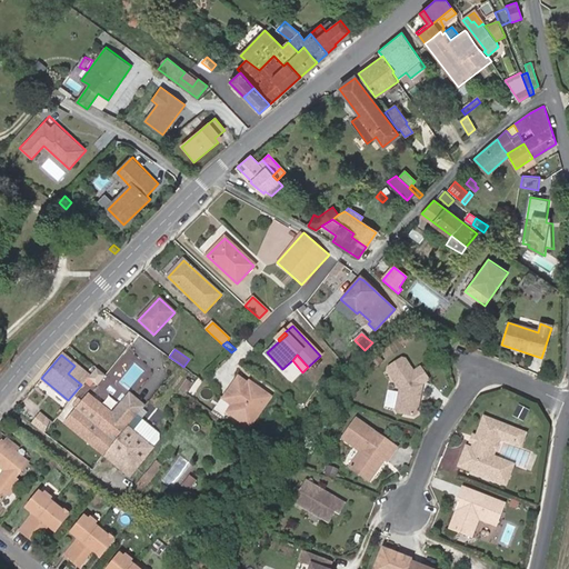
[(400,361),(388,369),(386,373),(398,391),(393,411),(397,415),(412,417),(416,413),(422,388),(421,386),(427,382),(418,369),(411,373),(403,361),(400,361)]
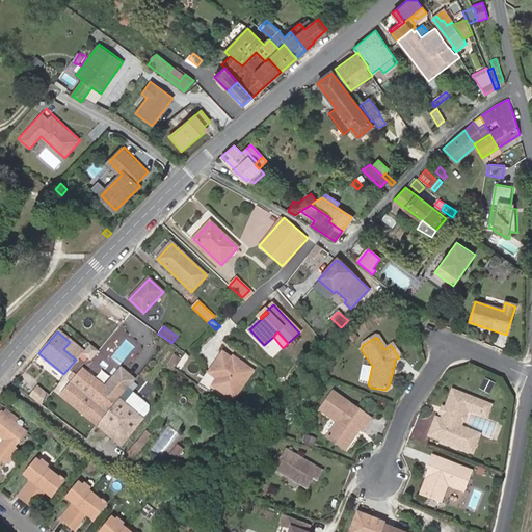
[(253,370),(236,358),(234,363),(231,362),(233,358),(223,352),(209,373),(217,379),(214,384),(234,398),(253,370)]
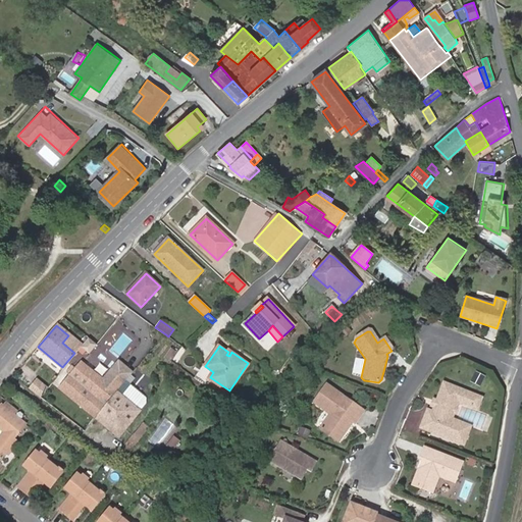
[(95,417),(109,401),(96,389),(103,380),(82,362),(81,363),(59,388),(95,417)]
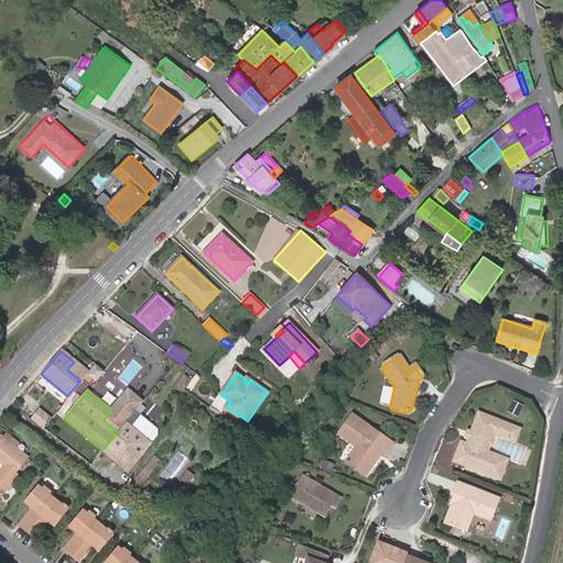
[(118,432),(125,422),(130,418),(114,406),(111,410),(103,420),(118,432)]
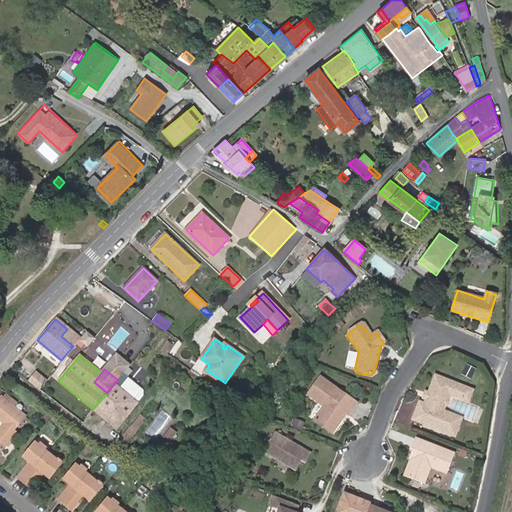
[(28,380),(38,388),(45,378),(35,371),(28,380)]
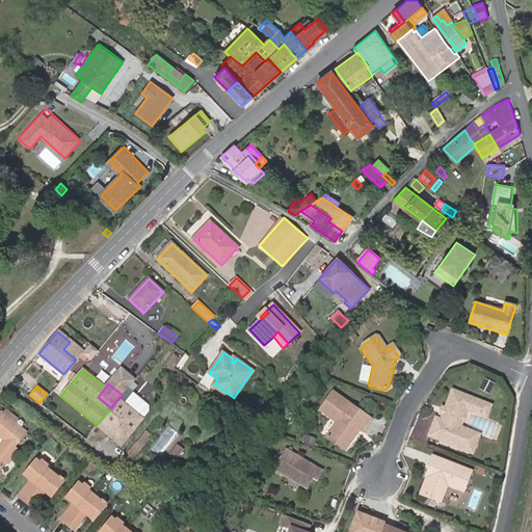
[(118,399),(134,413),(138,408),(126,398),(132,392),(128,388),(123,395),(118,399)]
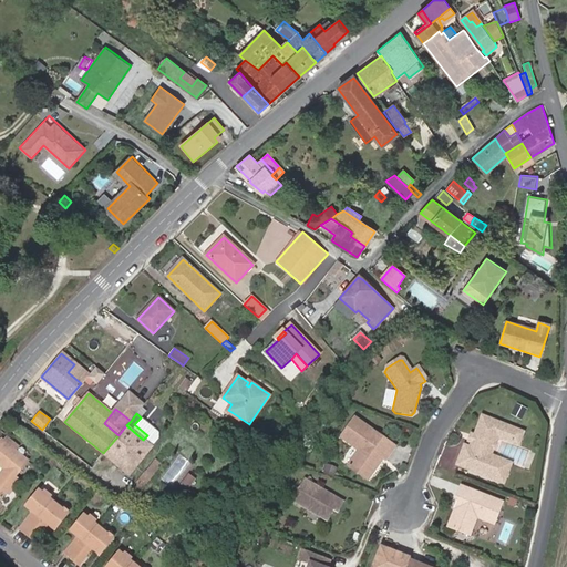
[(482,418),(473,436),(476,437),(473,444),(471,449),(464,446),(455,465),(502,484),(507,472),(500,470),(503,462),(490,456),(486,454),(484,451),(488,439),(493,436),(497,439),(511,443),(515,431),(482,418)]
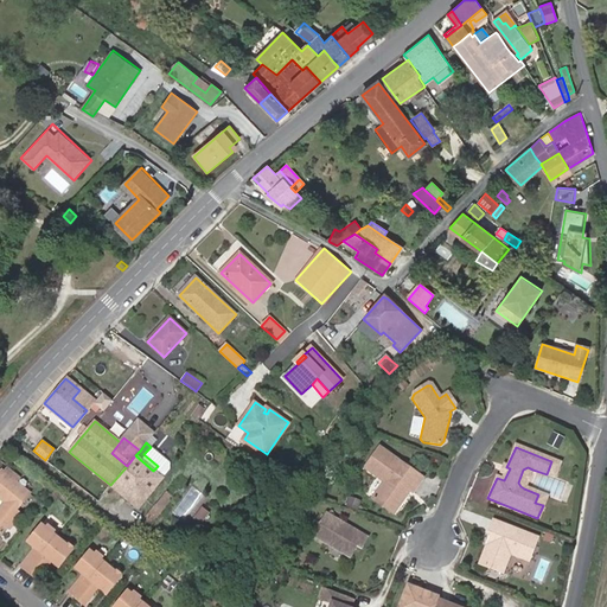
[(407,490),(409,491),(413,493),(422,478),(378,448),(364,470),(384,484),(372,499),(394,515),(406,497),(403,496),(407,490)]
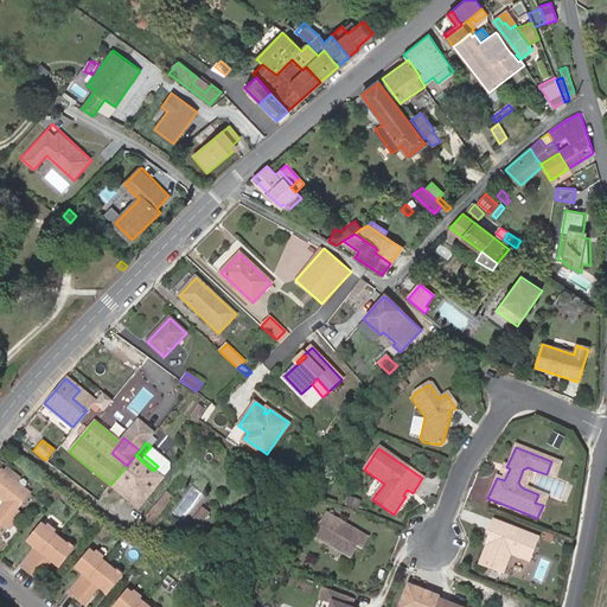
[(127,466),(110,485),(139,509),(171,470),(170,464),(164,458),(158,466),(153,471),(135,455),(127,466)]
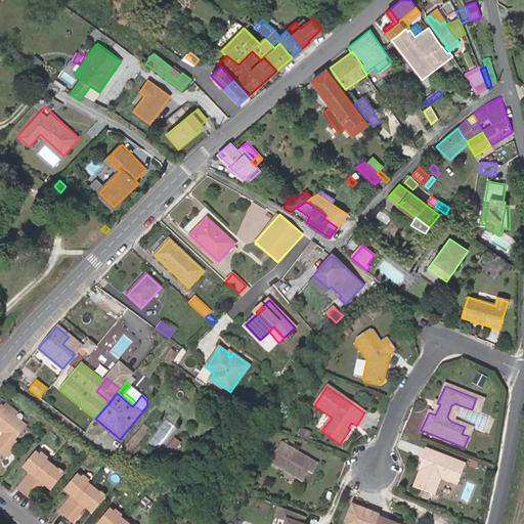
[(476,398),(472,409),(478,412),(482,401),(476,398)]
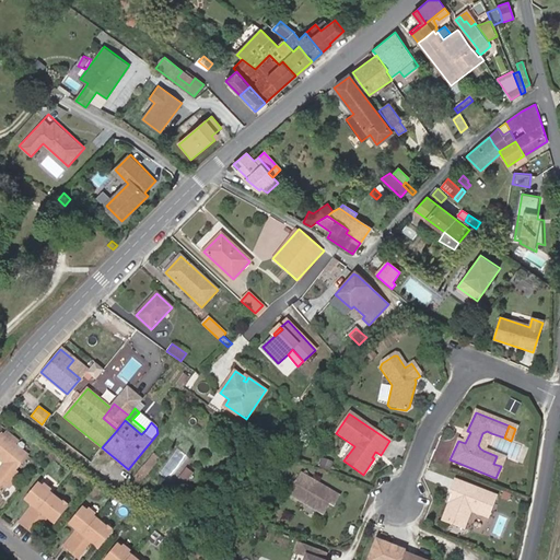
[(0,459),(6,465),(0,470),(13,480),(19,474),(15,470),(28,456),(15,444),(18,442),(8,433),(6,436),(0,442),(0,459)]
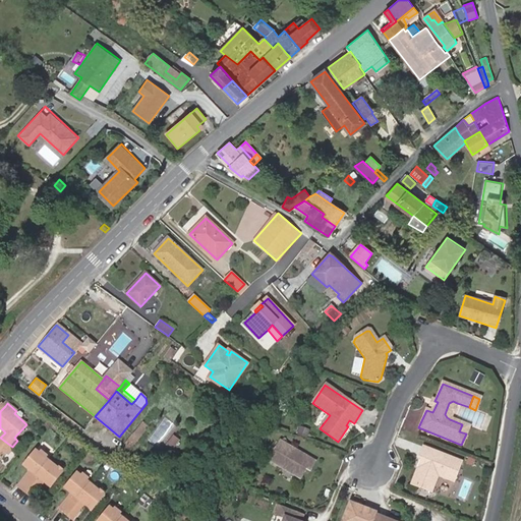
[(160,446),(176,423),(166,415),(150,439),(160,446)]
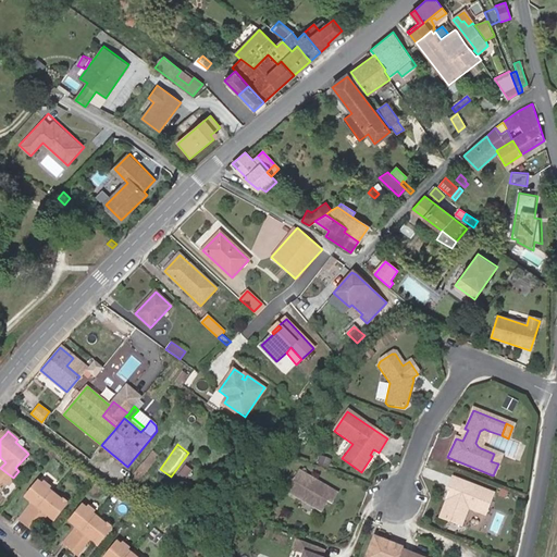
[(491,461),(498,463),(500,456),(494,454),(491,461)]
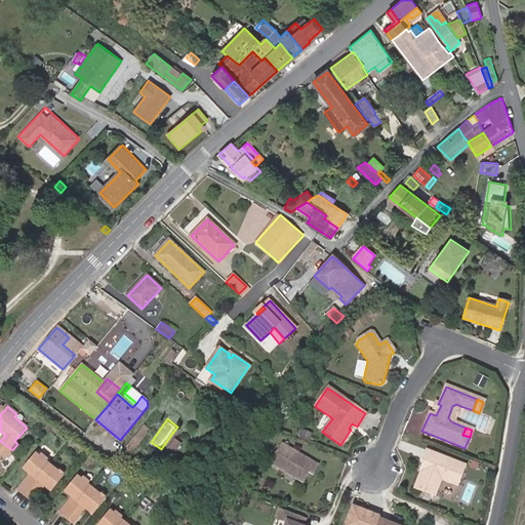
[(311,436),(303,433),(300,438),(309,441),(311,436)]
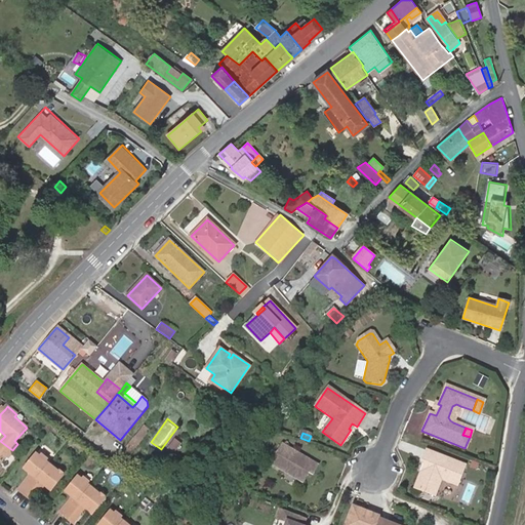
[(136,437),(123,452),(129,457),(143,442),(136,437)]
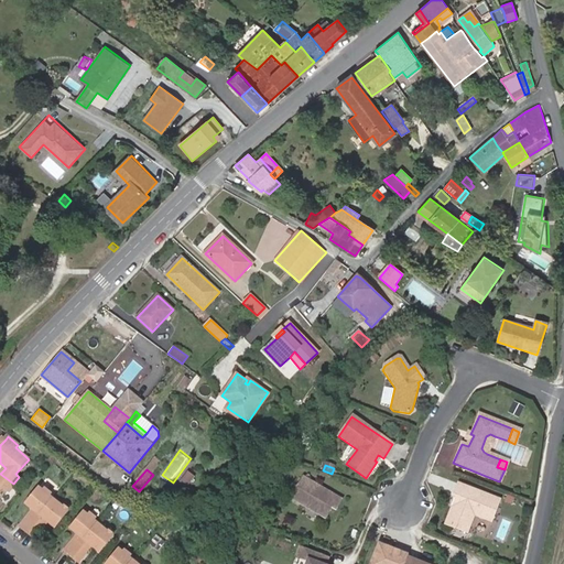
[(182,481),(190,486),(196,474),(187,469),(182,481)]
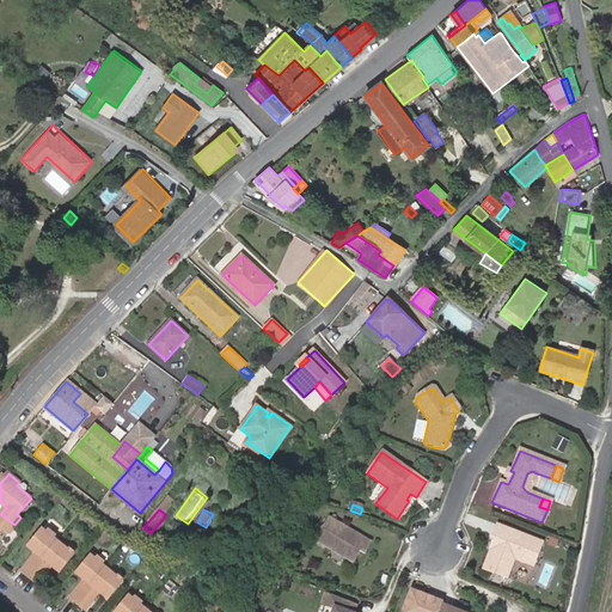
[(14,525),(0,514),(0,534),(4,530),(8,533),(14,525)]
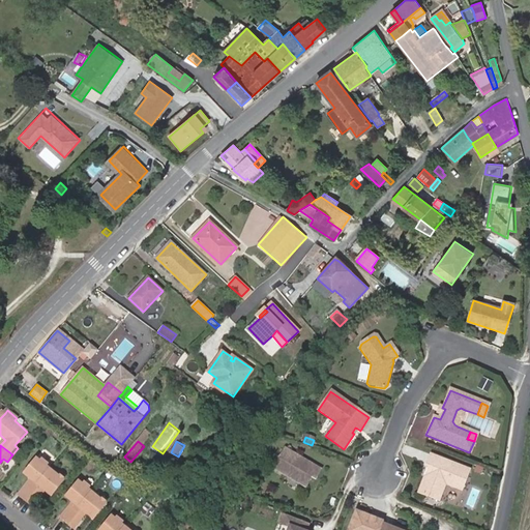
[(321,471),(283,449),(272,468),(305,488),(311,478),(315,480),(321,471)]
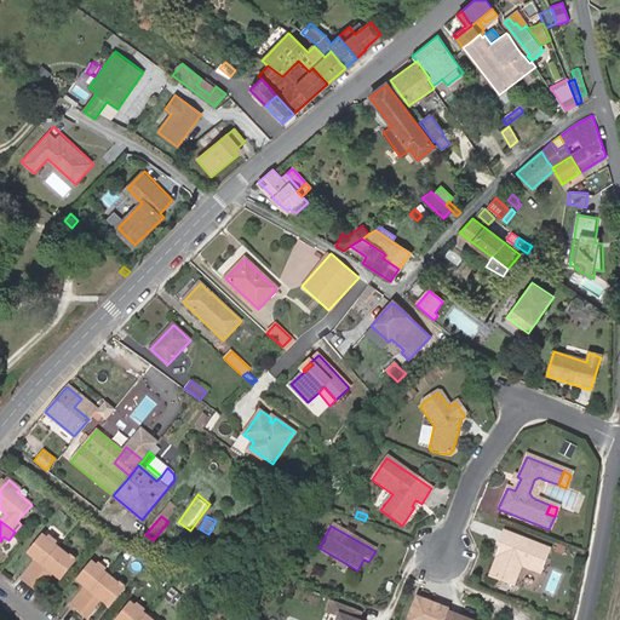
[(499,558),(495,556),(487,577),(512,586),(520,567),(538,574),(547,550),(501,533),(497,545),(500,547),(503,549),(499,558)]
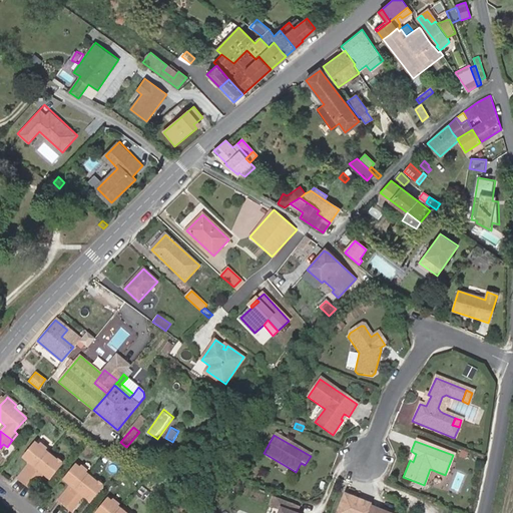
[(24,483),(47,454),(35,444),(24,458),(30,463),(32,465),(29,469),(27,468),(18,479),(24,483)]
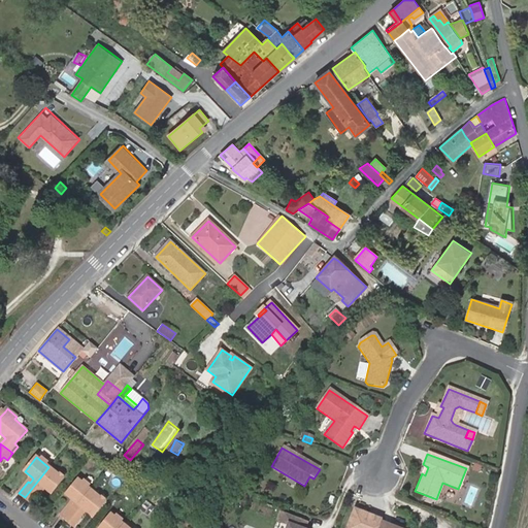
[(48,467),(25,497),(32,503),(41,492),(39,490),(42,486),(44,488),(51,493),(63,479),(48,467)]
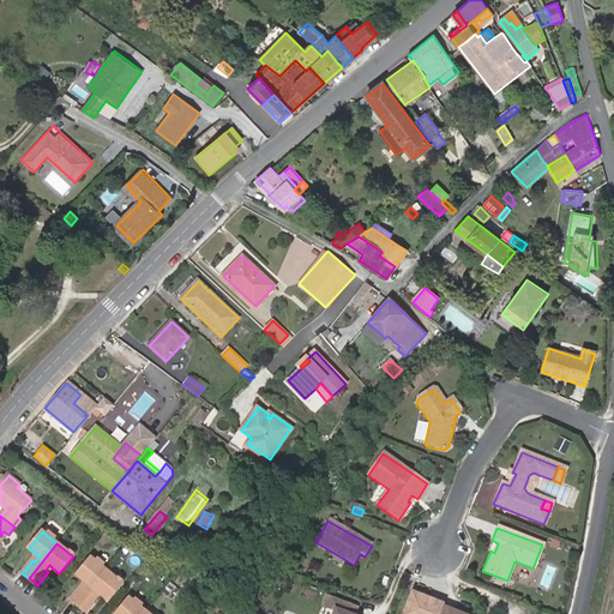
[(78,606),(107,570),(91,558),(77,575),(85,582),(88,583),(84,588),(82,587),(71,600),(78,606)]
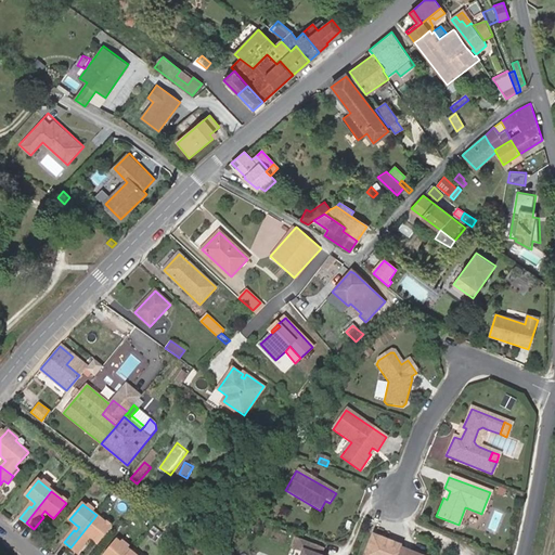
[(97,515),(71,547),(77,553),(87,541),(86,540),(89,536),(91,538),(98,543),(111,527),(97,515)]
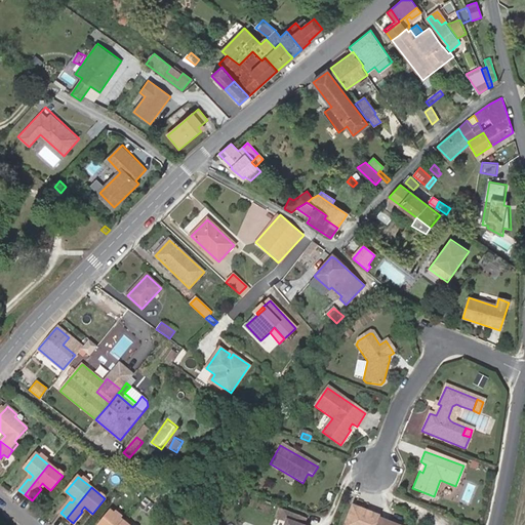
[(377,516),(351,506),(342,524),(391,524),(376,519),(377,516)]
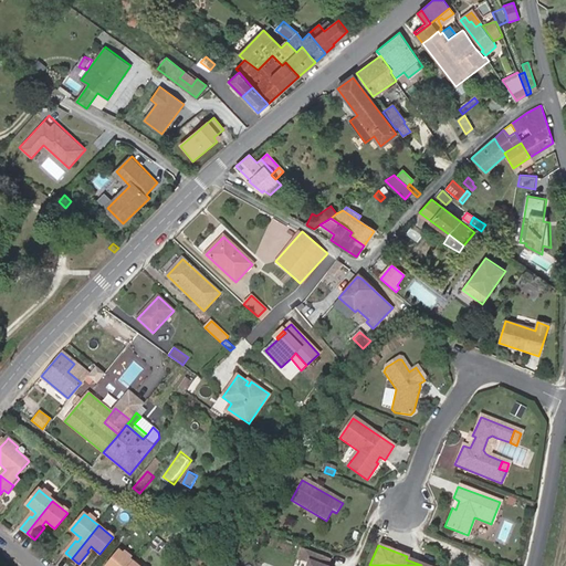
[(326,565),(329,558),(300,547),(296,558),(306,562),(305,565),(326,565)]
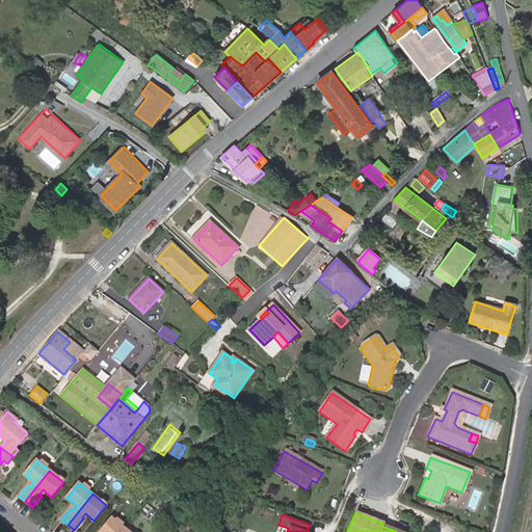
[(123,531),(126,529),(112,517),(100,531),(123,531)]
